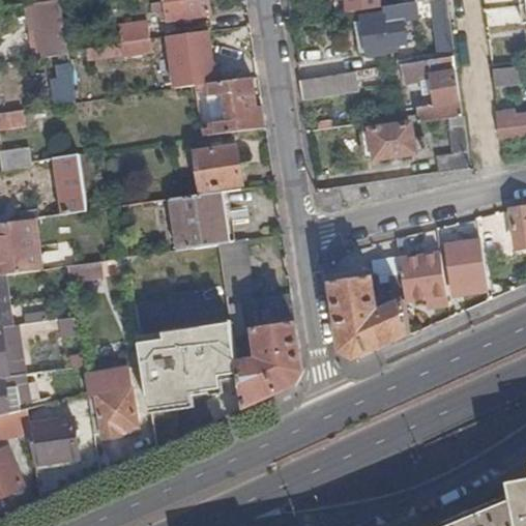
[(35,30),(40,59),(68,56),(67,50),(59,0),(45,0),(37,1),(40,27),(36,28),(35,30)]
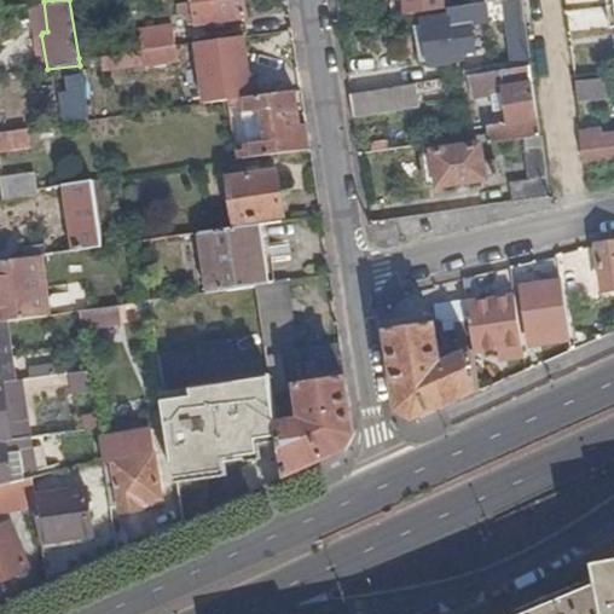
[(193,24),(244,18),(242,0),(190,0),(191,3),(183,4),(186,22),(192,22),(193,24)]
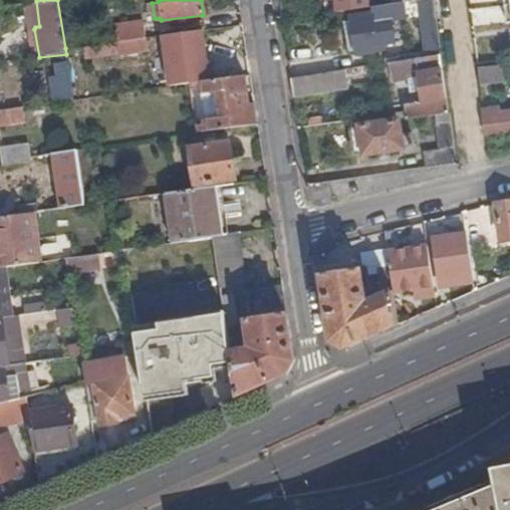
[(332,0),(333,10),(366,5),(365,0),(332,0)]
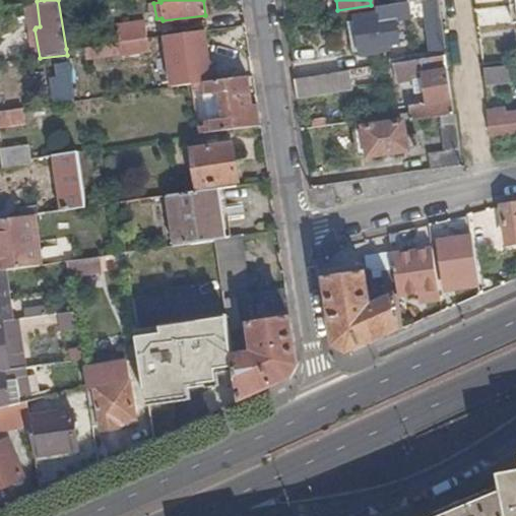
[(394,2),(374,5),(375,13),(353,16),(353,21),(358,50),(359,55),(376,52),(380,51),(380,46),(385,45),(395,43),(392,19),(406,17),(404,0),(394,2)]
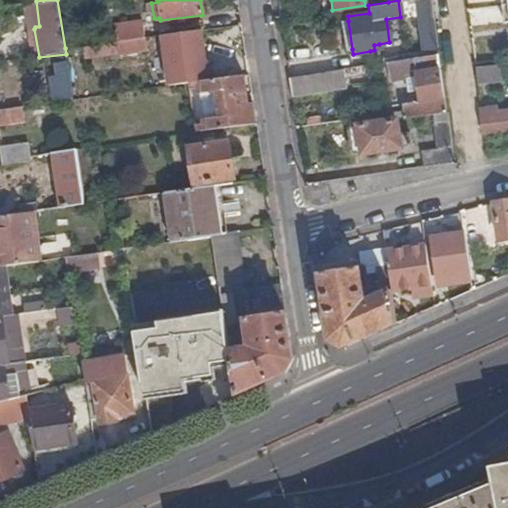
[(435,28),(430,0),(420,0),(425,29),(435,28)]
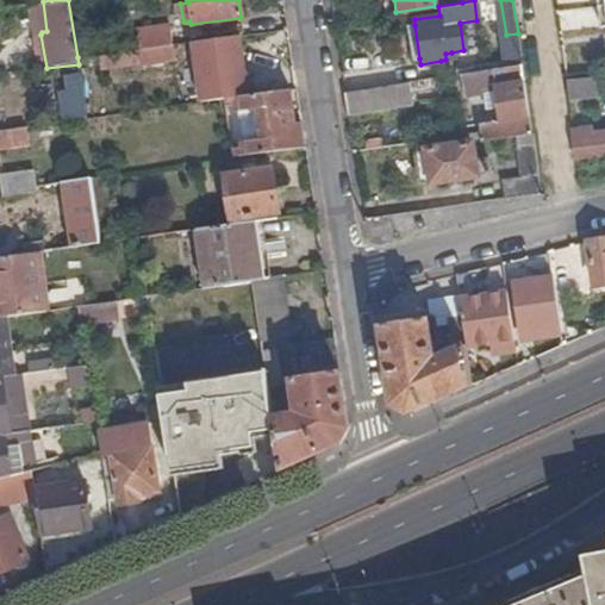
[(33,35),(41,35),(42,32),(47,31),(43,1),(31,2),(27,4),(33,35)]
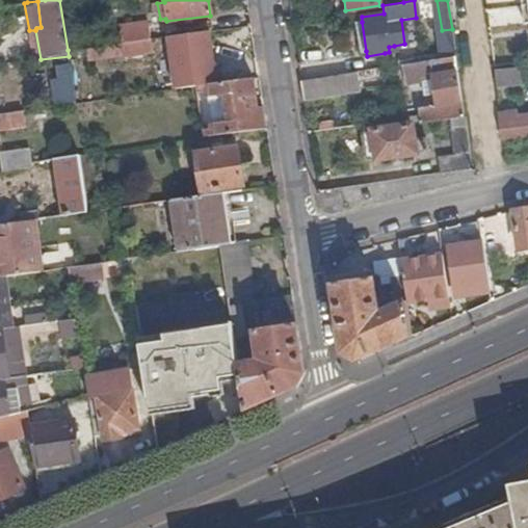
[(119,24),(122,43),(148,38),(144,21),(119,24)]
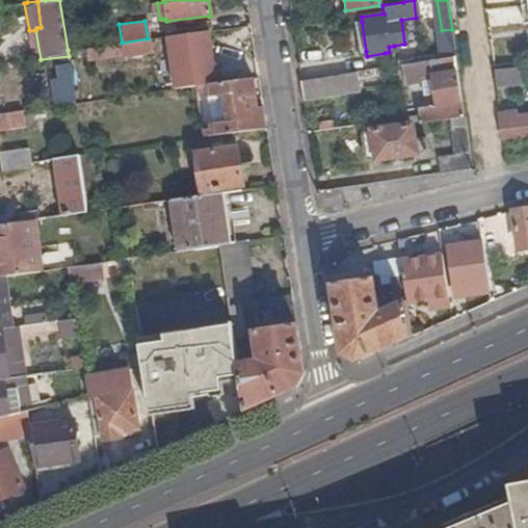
[(366,51),(362,22),(354,22),(360,52),(366,51)]
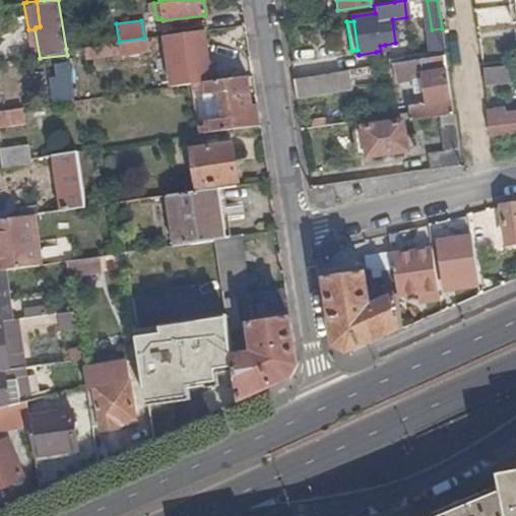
[(189,83),(192,83),(220,79),(212,35),(174,41),(181,84),(189,83)]
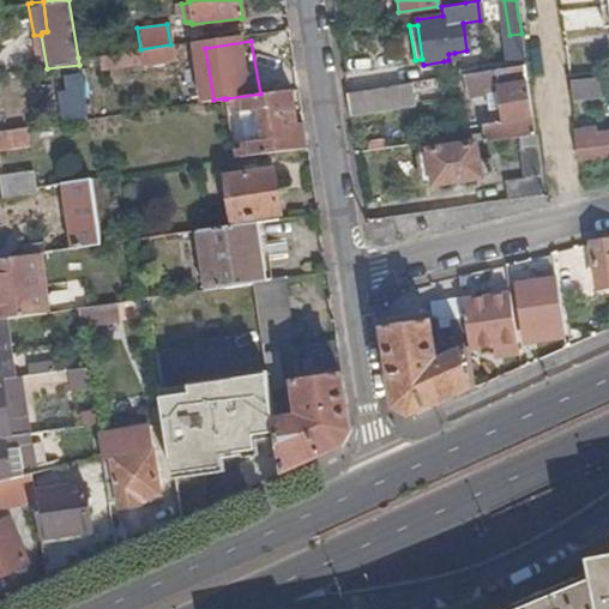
[(175,56),(173,44),(170,44),(140,49),(98,55),(101,67),(175,56)]
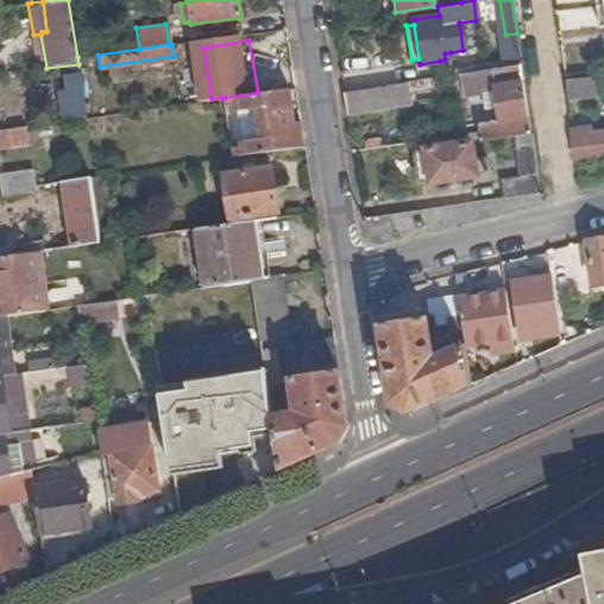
[(477,124),(478,132),(479,139),(501,136),(501,137),(517,134),(530,133),(521,64),(459,74),(463,96),(488,93),(488,89),(494,88),(498,121),(477,124)]
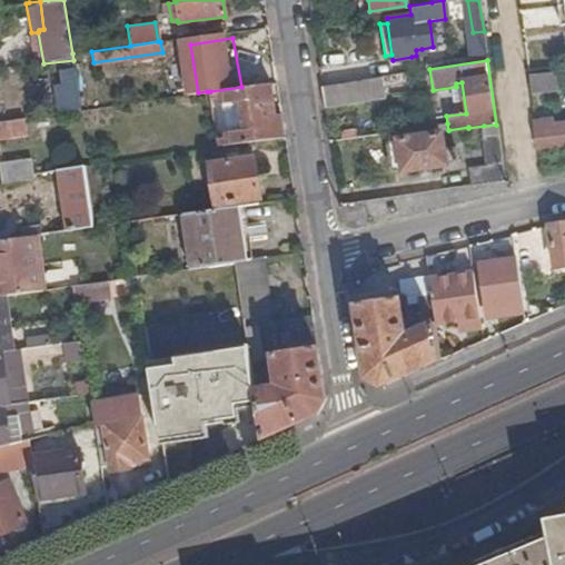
[(553,71),(526,75),(528,91),(555,88),(553,71)]
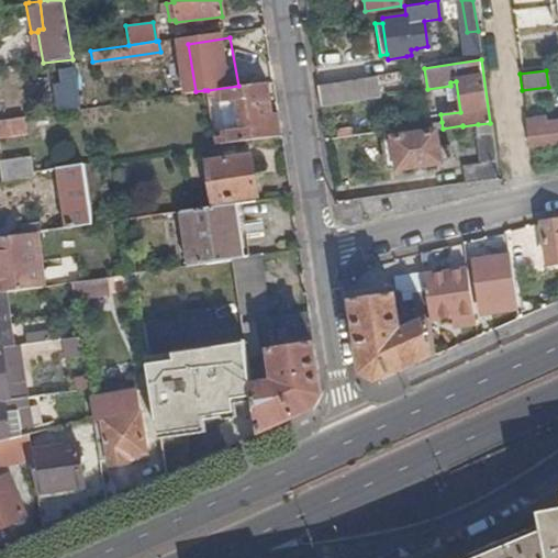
[(62,90),(66,112),(80,109),(75,75),(68,75),(69,88),(62,90)]
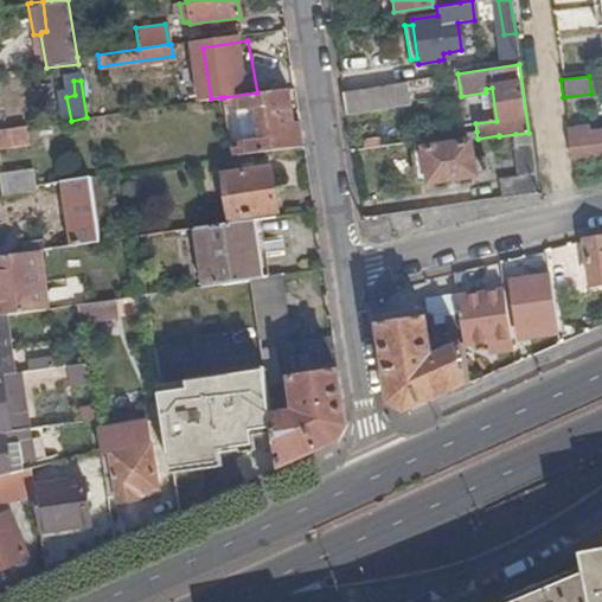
[(407,82),(343,90),(345,114),(409,104),(407,82)]
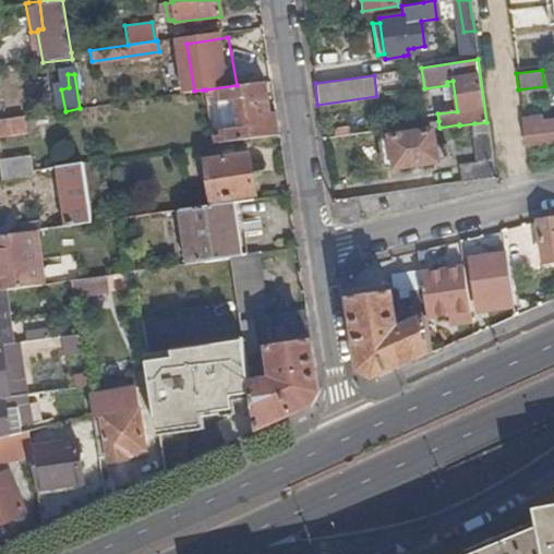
[(224,142),(278,134),(275,111),(268,111),(265,112),(265,105),(267,105),(264,81),(237,85),(206,89),(207,96),(215,96),(216,103),(235,99),(239,128),(220,131),(220,135),(214,136),(215,140),(215,143),(224,142)]
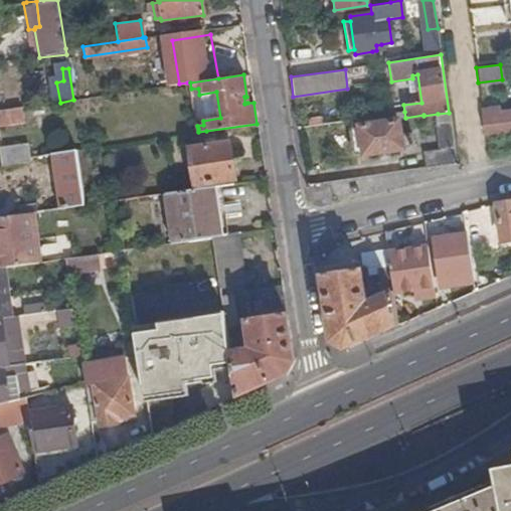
[(22,107),(0,111),(0,124),(24,121),(22,107)]
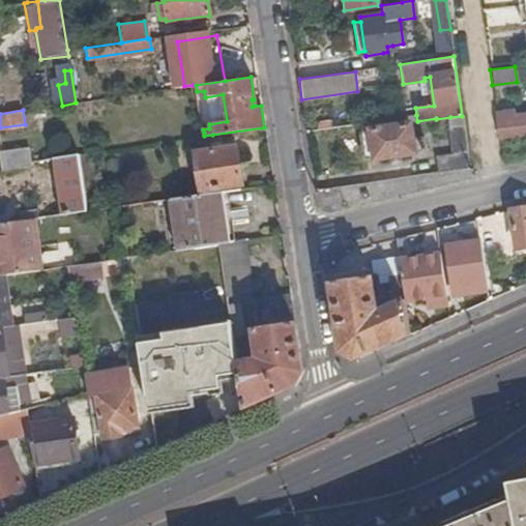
[(496,113),(499,137),(525,133),(525,115),(509,118),(508,111),(496,113)]
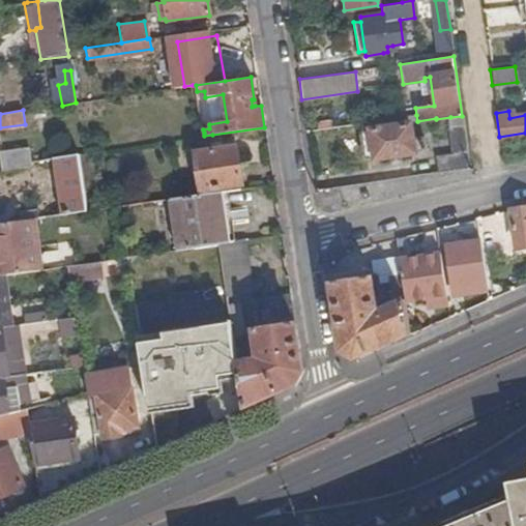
[(438,172),(469,167),(462,116),(450,117),(456,153),(436,156),(438,172)]
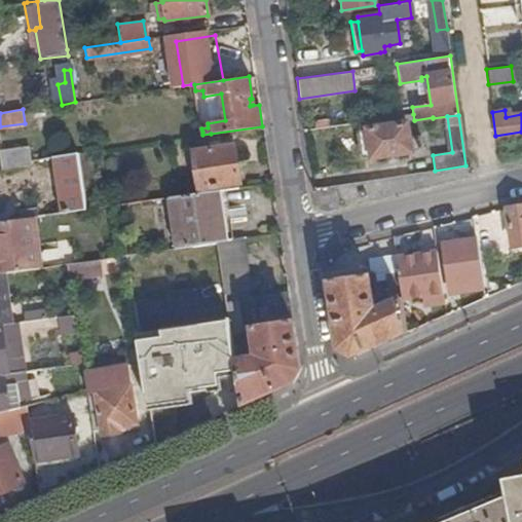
[(381,155),(389,154),(422,149),(420,138),(409,139),(406,122),(362,129),(360,131),(358,133),(361,155),(363,157),(365,157),(381,155)]
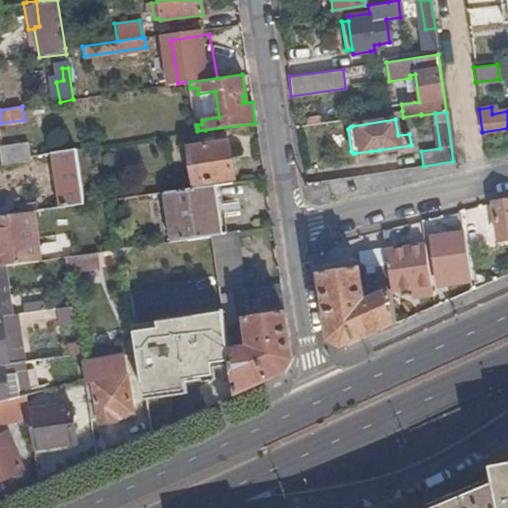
[(233,176),(226,140),(187,147),(193,183),(233,176)]
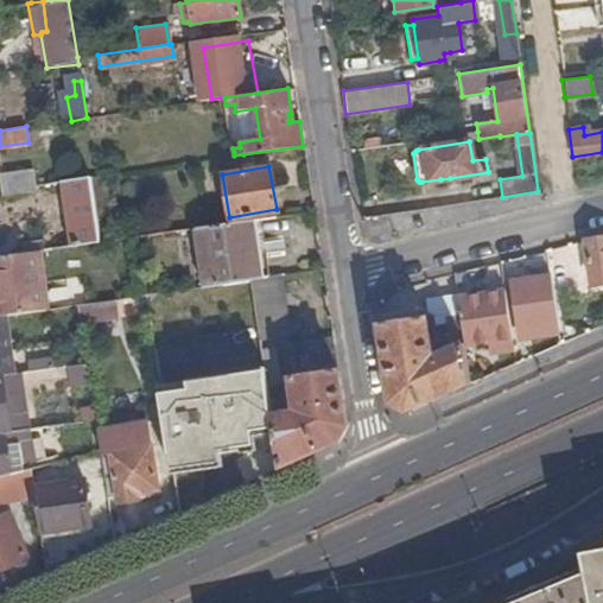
[(36,190),(35,184),(32,169),(0,173),(2,195),(36,190)]
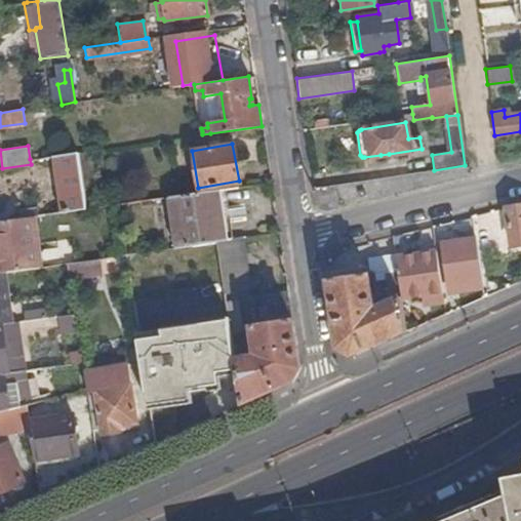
[(65,211),(85,208),(78,152),(57,155),(65,211)]
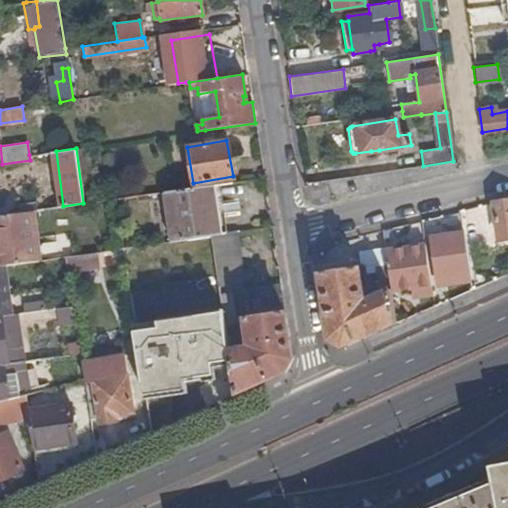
[(170,241),(183,239),(211,235),(220,234),(213,185),(203,186),(163,191),(170,241)]
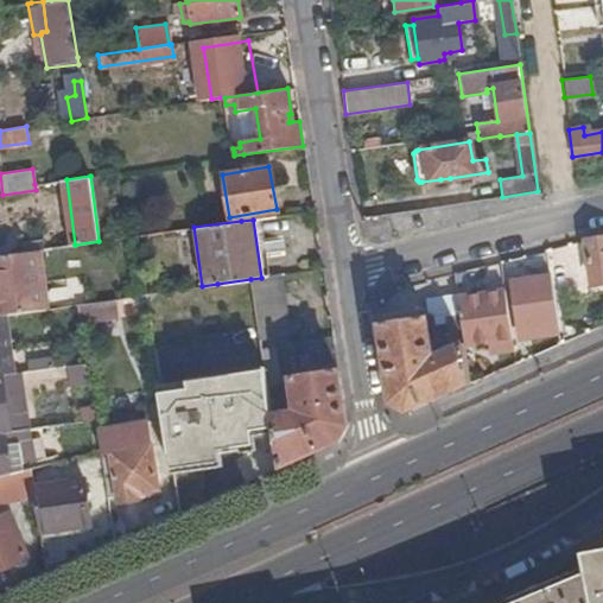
[(602,236),(584,240),(590,285),(602,283),(602,236)]
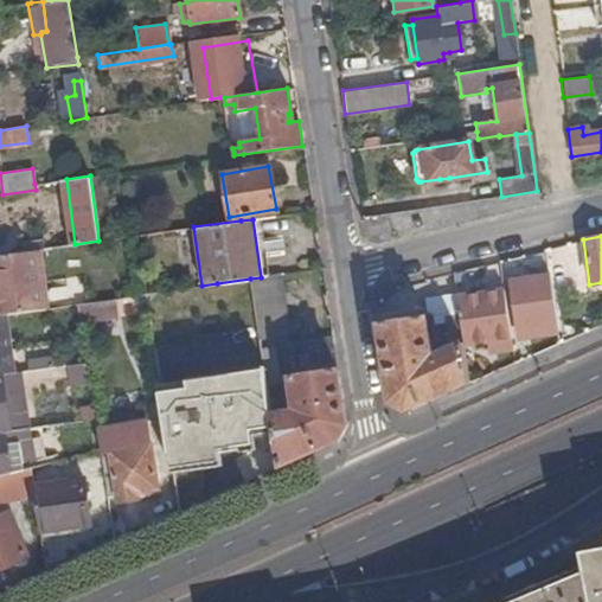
[(19,251),(39,249),(43,248),(43,241),(18,243),(19,251)]
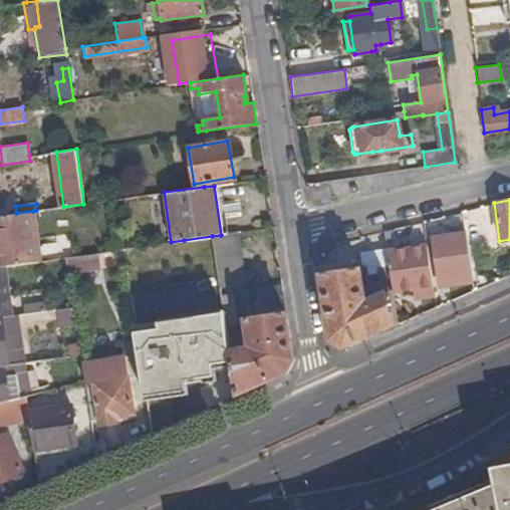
[(0,266),(3,266),(40,260),(33,211),(16,213),(0,215),(0,266)]
